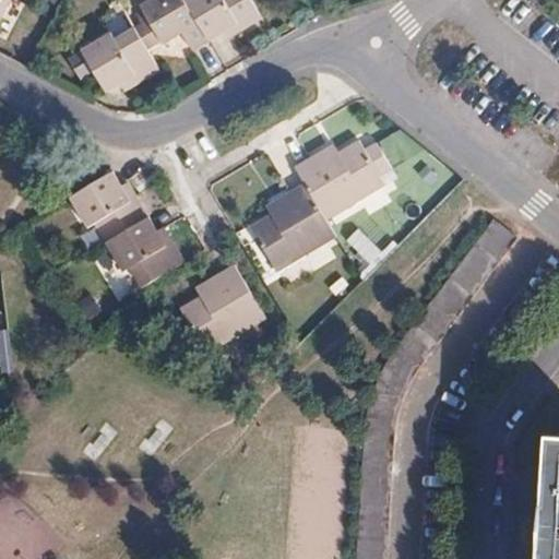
[(137,28),(149,50),(162,43),(163,46),(182,35),(192,52),(210,43),(185,0),(152,0),(141,7),(144,11),(150,21),(141,25),(137,28)]
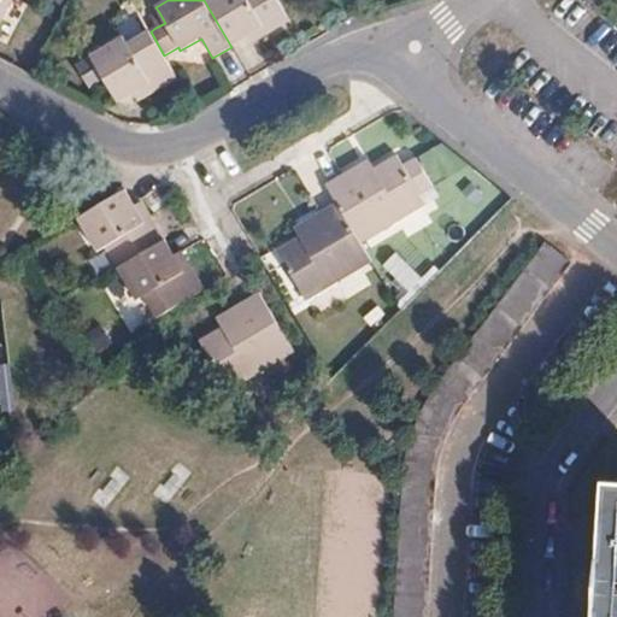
[(204,0),(231,47),(247,39),(266,28),(269,34),(291,22),(277,0),(204,0)]
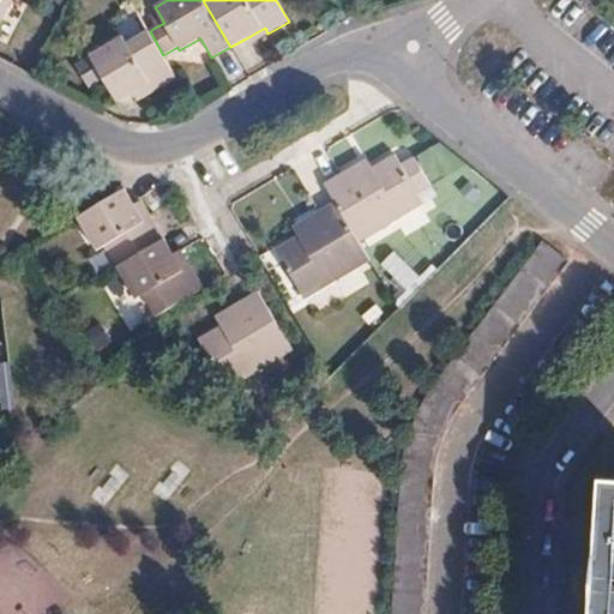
[(164,23),(158,12),(149,17),(155,28),(164,23)]
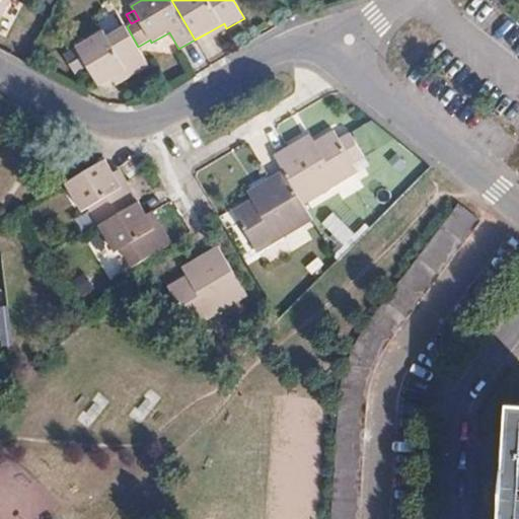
[(224,23),(208,32),(211,36),(226,28),(224,23)]
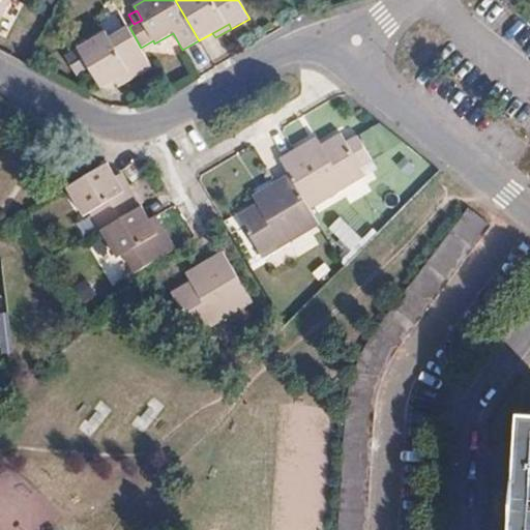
[(101,90),(116,82),(131,74),(135,79),(153,68),(141,48),(129,27),(110,37),(107,32),(67,54),(79,75),(90,68),(101,90)]
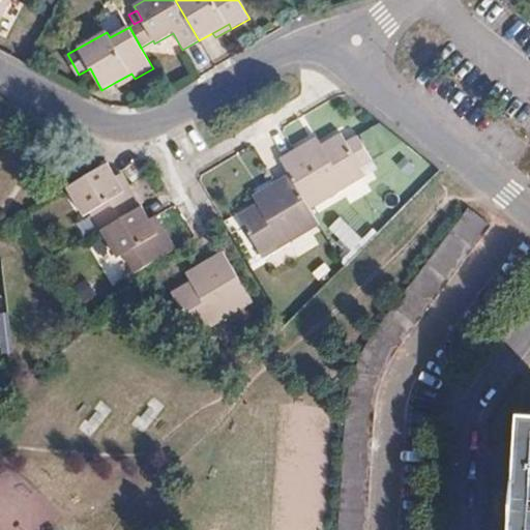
[(131,74),(116,82),(119,87),(135,79),(131,74)]
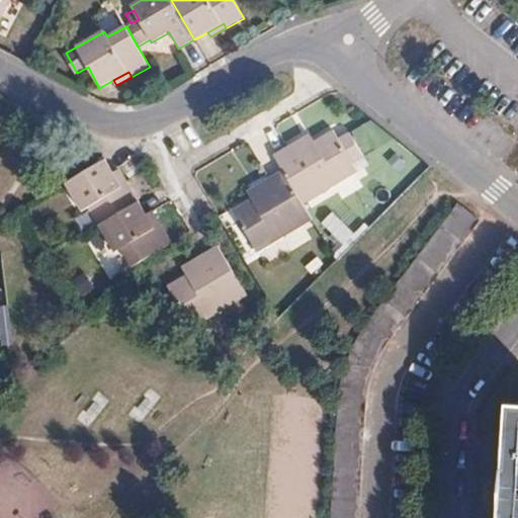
[(282,170),(304,204),(358,172),(353,164),(363,158),(349,134),(339,139),(333,131),(315,141),(308,146),(304,138),(273,156),(282,170)]
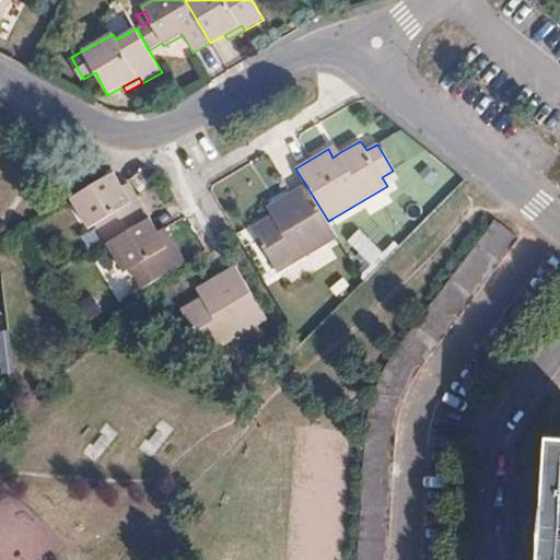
[(333,158),(340,152),(336,144),(328,149),(333,158)]
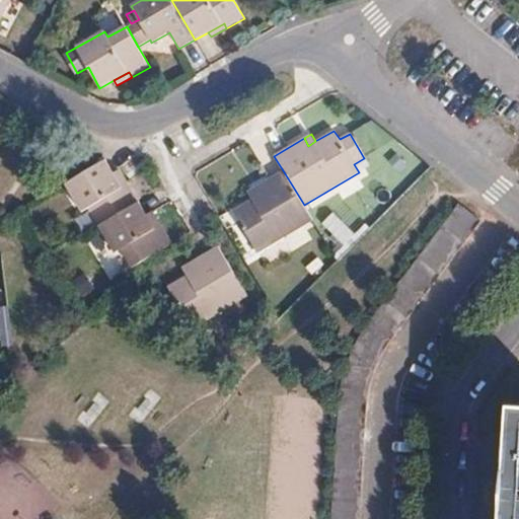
[(123,188),(115,173),(106,160),(67,183),(83,212),(89,208),(99,225),(139,202),(129,184),(123,188)]
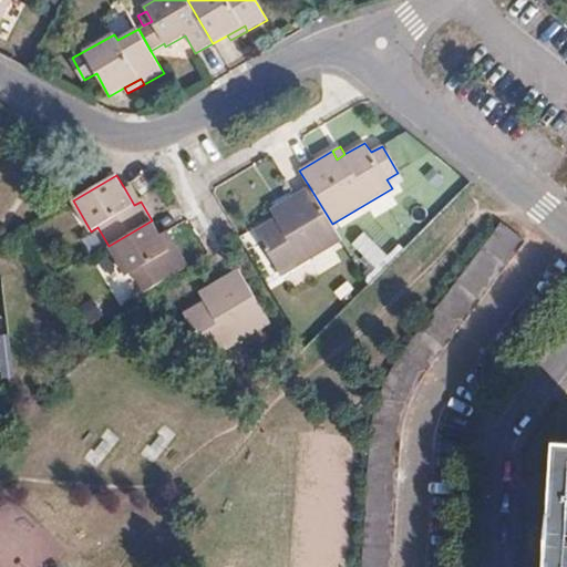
[(132,186),(125,189),(134,205),(141,202),(132,186)]
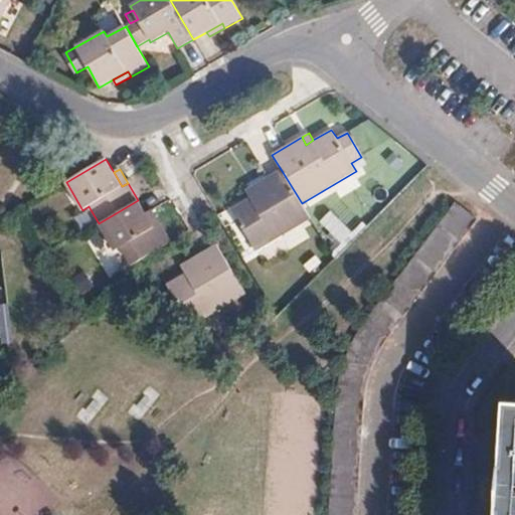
[(254,252),(310,219),(302,203),(281,169),(252,186),(258,194),(250,198),(230,209),(254,252)]
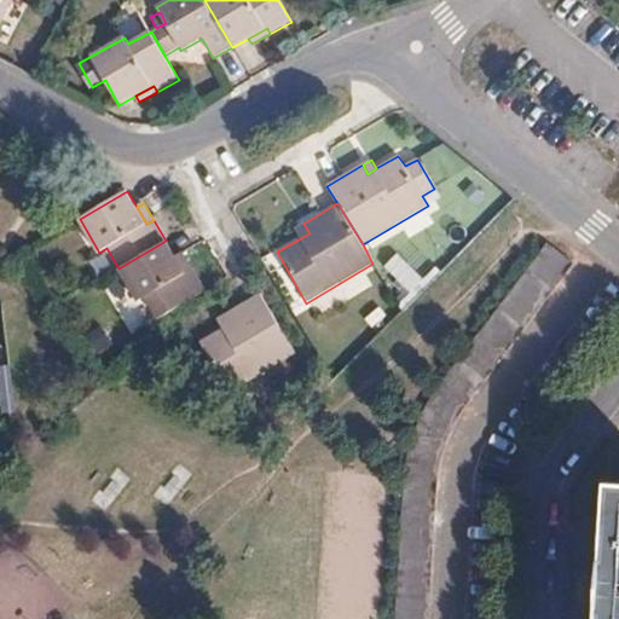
[(295,230),(301,238),(310,233),(304,224),(295,230)]
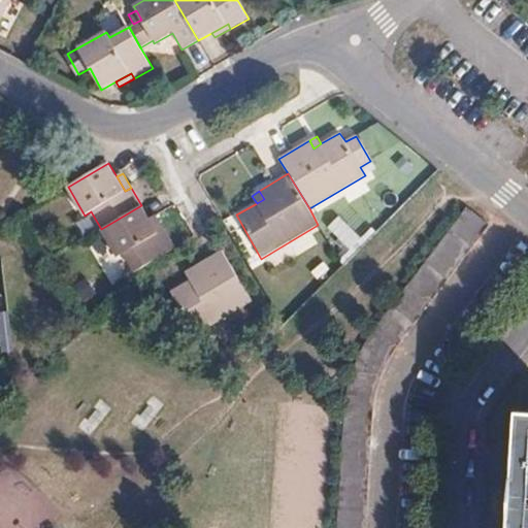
[(124,255),(135,273),(176,249),(165,230),(159,234),(150,219),(141,205),(101,229),(118,258),(124,255)]
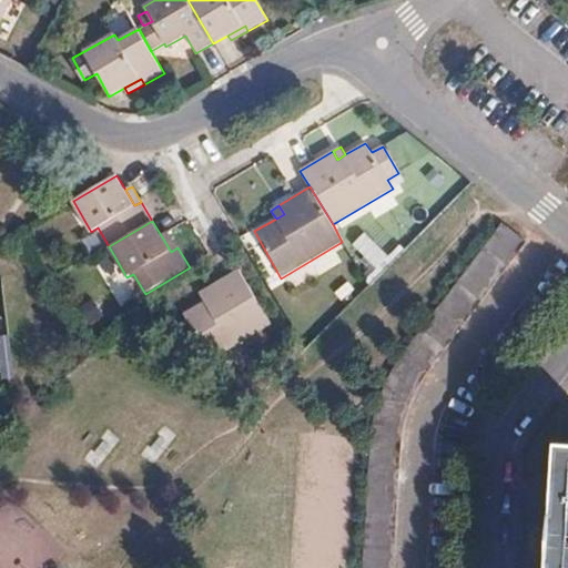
[(421,382),(527,243),(505,225),(389,377),(379,404),(374,429),(365,567),(393,567),(403,425),(421,382)]
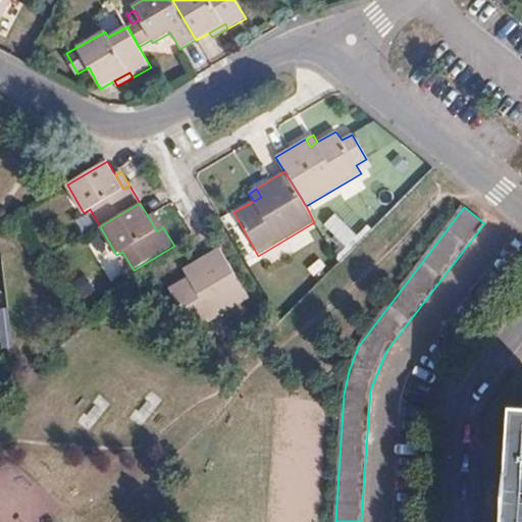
[(157,231),(163,227),(154,212),(148,216),(157,231)]
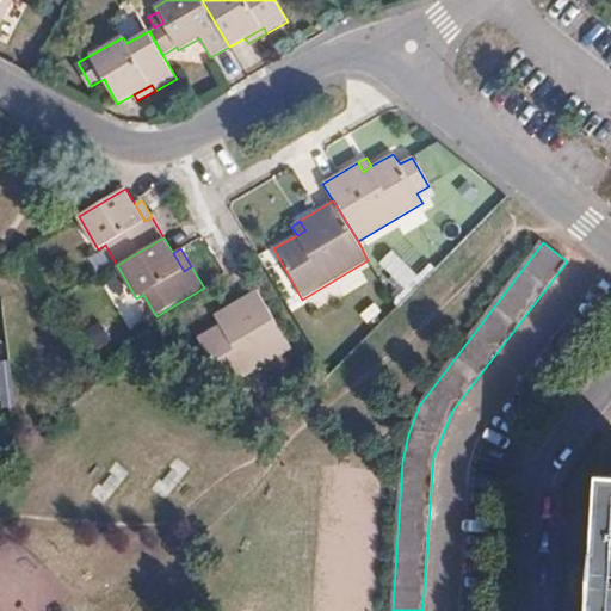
[(392,250),(378,265),(409,291),(423,275),(392,250)]
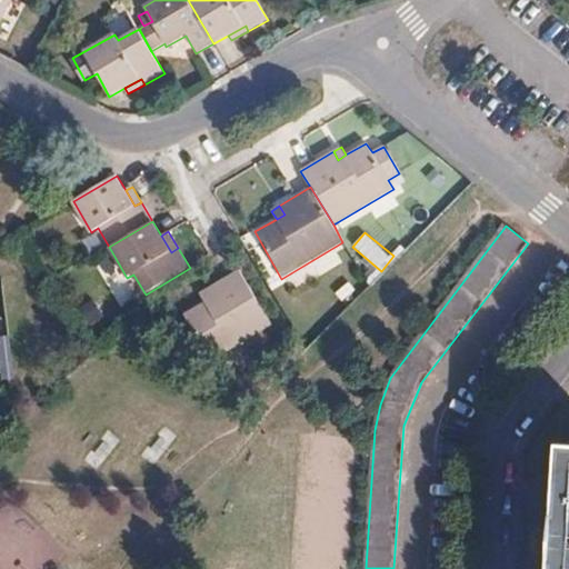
[(240,269),(207,288),(212,298),(206,302),(183,315),(211,361),(272,325),(240,269)]
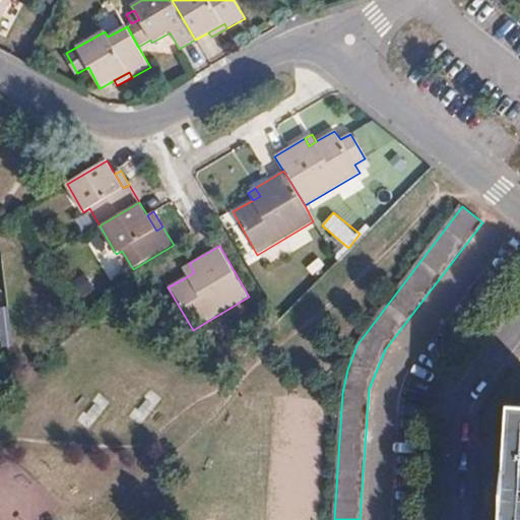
[(183,267),(188,276),(194,272),(189,263),(183,267)]
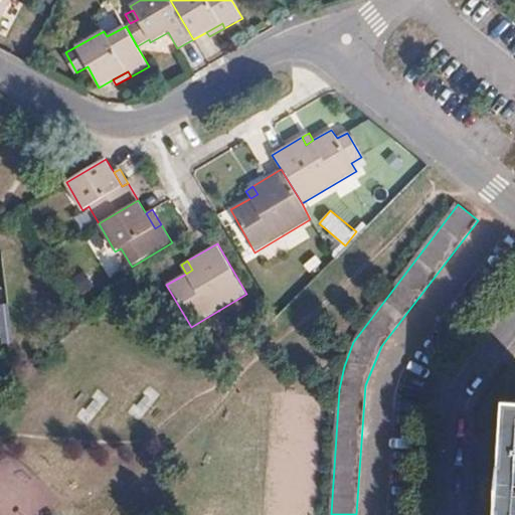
[(514,514),(514,403),(508,403),(500,514),(514,514)]
